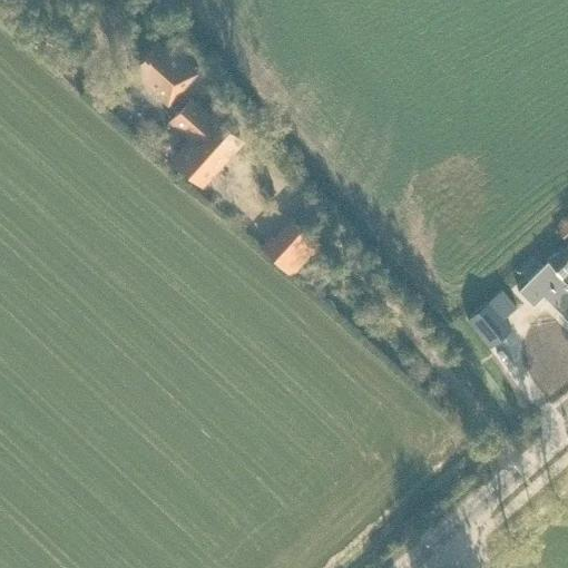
[(191,101),(182,94),(199,72),(170,47),(166,52),(159,47),(135,75),(148,87),(149,85),(170,103),(169,104),(180,114),(172,124),(193,143),(176,162),(184,168),(185,168),(196,178),(196,179),(204,187),(243,143),(235,136),(234,137),(222,126),(223,125),(215,118),(207,126),(198,117),(204,110),(193,100),(191,101)]
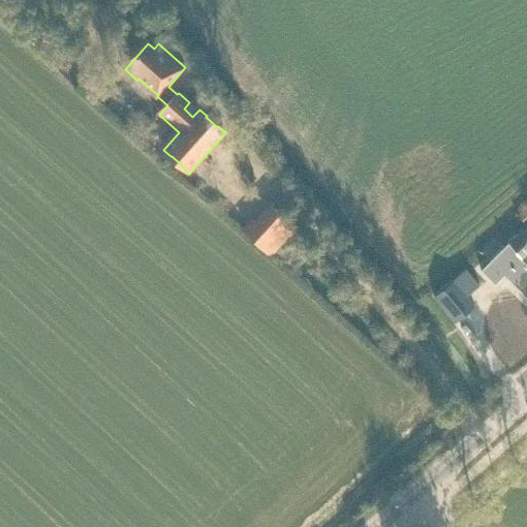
[(249,185),(255,179),(249,173),(243,179),(249,185)]
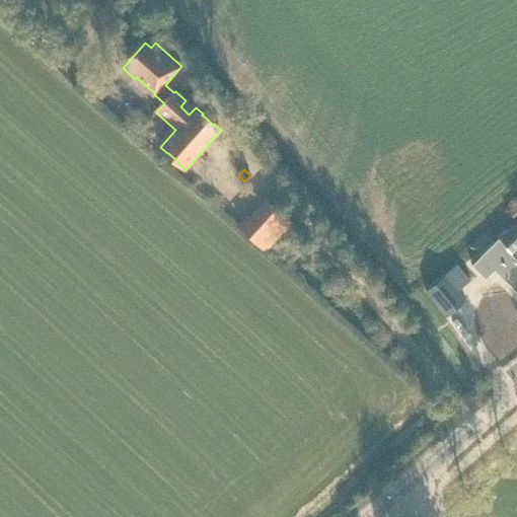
[(236,227),(267,254),(277,242),(247,215),(236,227)]
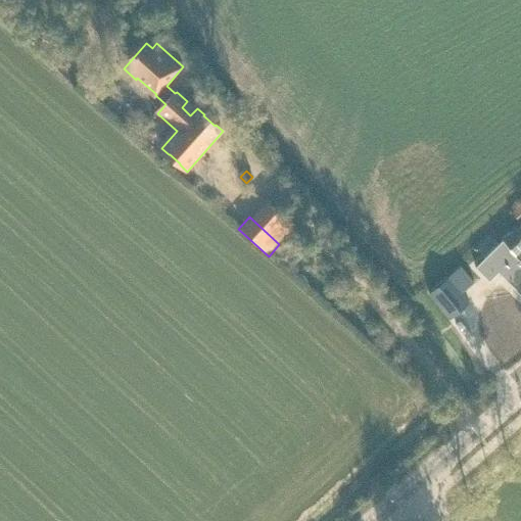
[(520,225),(509,236),(499,225),(492,231),(503,242),(503,241),(517,257),(516,258),(520,263),(520,225)]
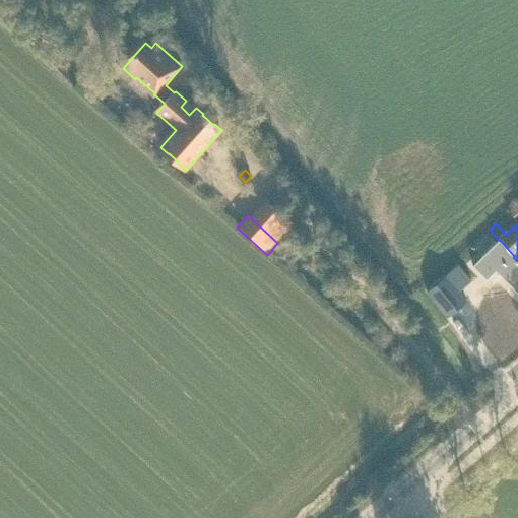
[(447,276),(428,293),(439,307),(444,302),(453,314),(467,303),(459,293),(447,276)]
